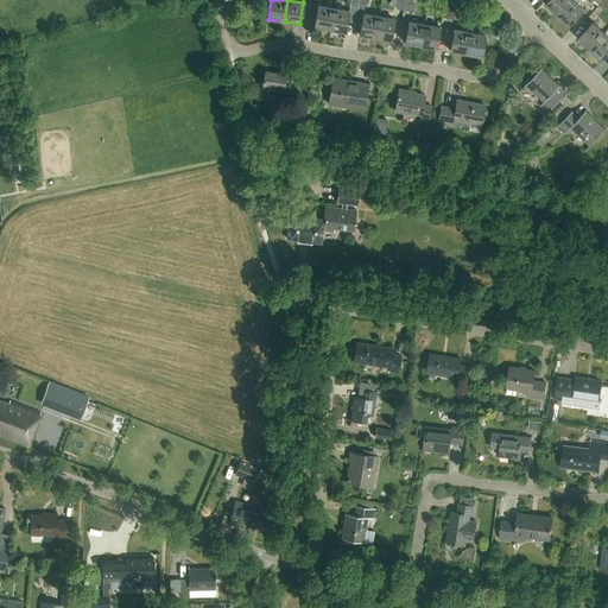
[(558,14),(571,0),(549,0),(546,4),(558,14)]
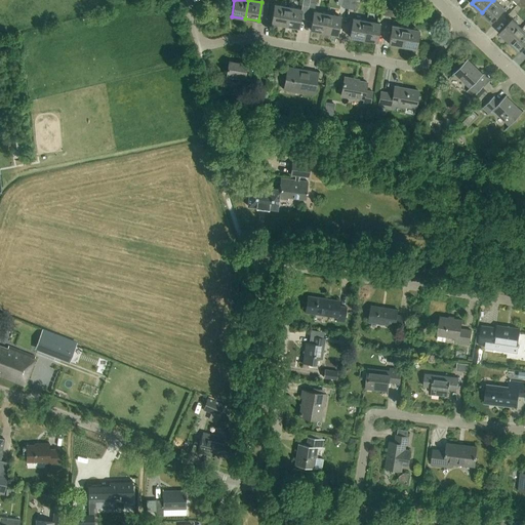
[(495,0),(493,0),(482,12),(491,22),(505,8),(495,0)]
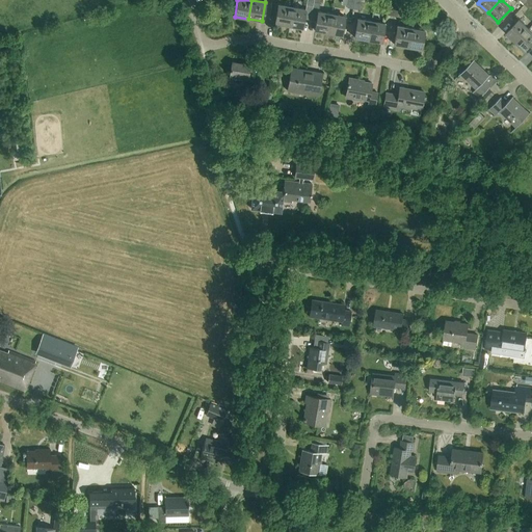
[(288,26),(291,7),(278,4),(274,23),(288,26)]
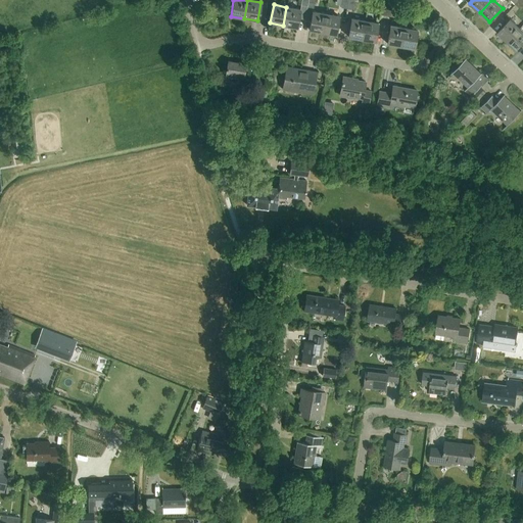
[(301,5),(300,9),(286,7),(283,26),(296,28),(298,18),(304,19),(307,6),(301,5)]
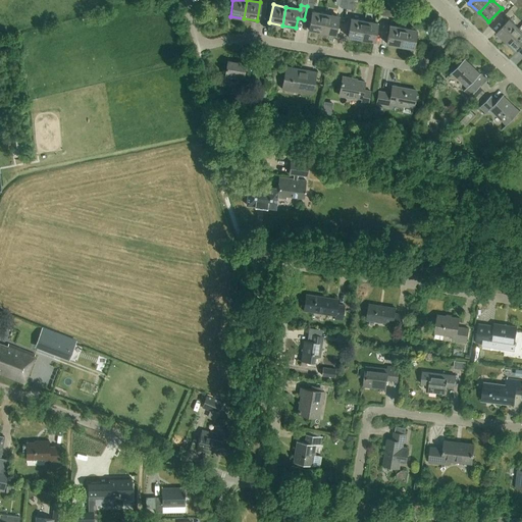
[(321,32),(324,13),(311,11),(308,30),(321,32)]
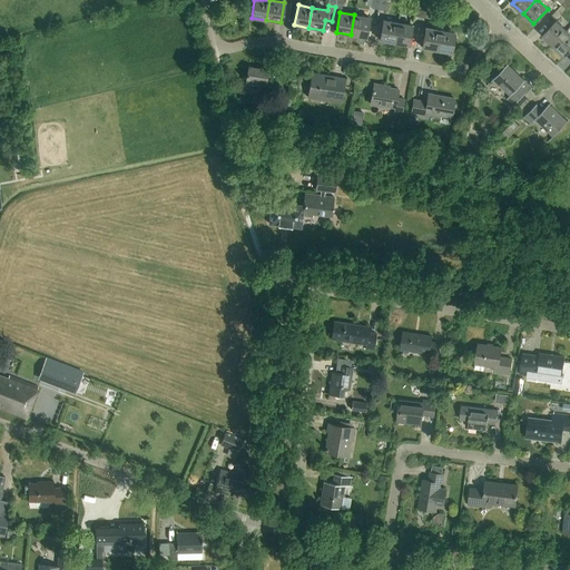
[(354,15),(351,35),(365,38),(370,18),(354,15)]
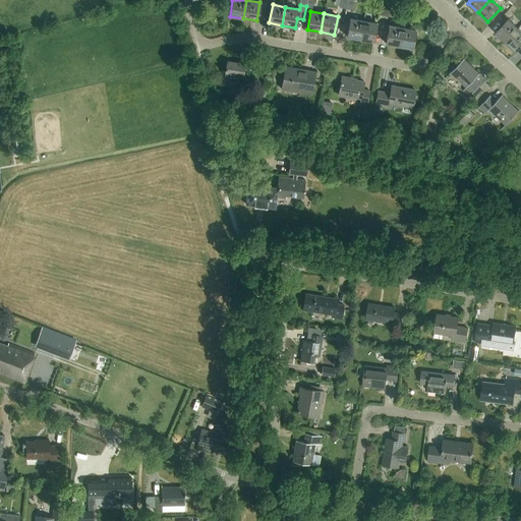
[(359,39),(363,20),(349,18),(346,37),(359,39)]
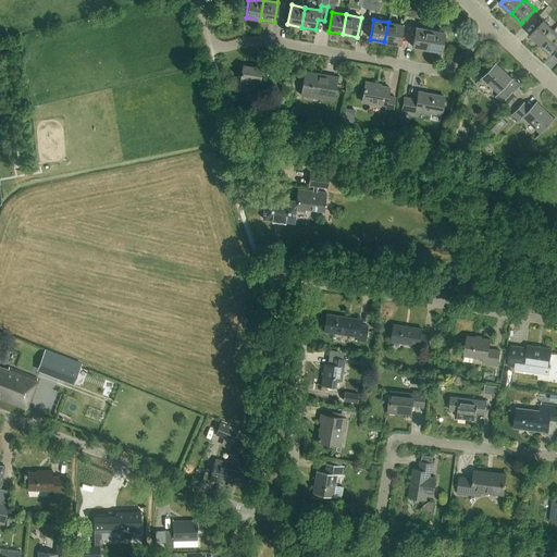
[(541,45),(555,29),(544,20),(530,35),(541,45)]
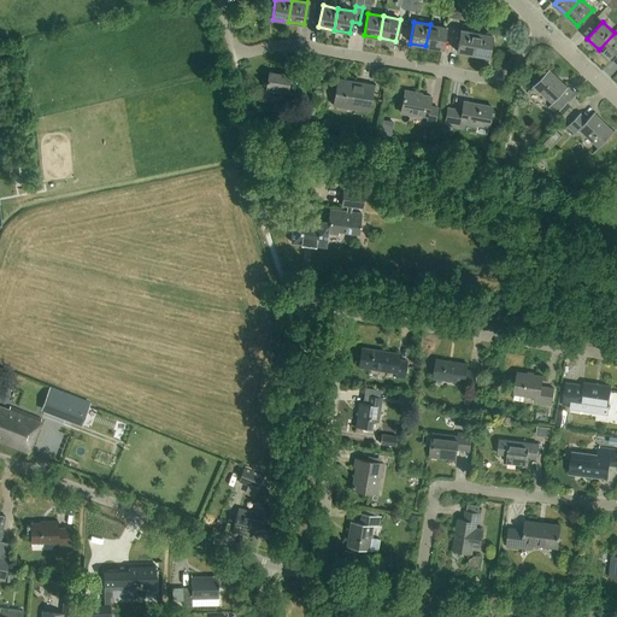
[(430,24),(425,46),(441,48),(446,27),(430,24)]
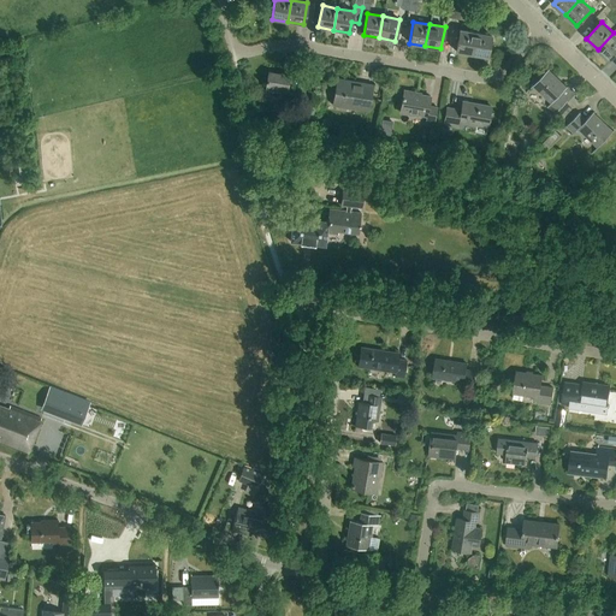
[(472,54),(475,33),(460,29),(455,51),(472,54)]
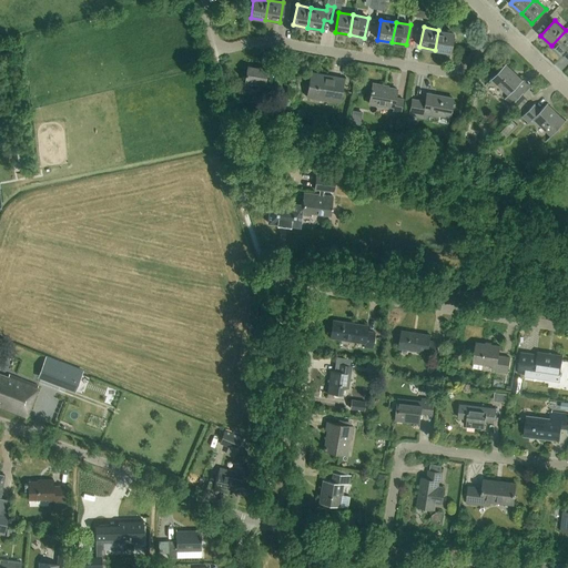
[(438,30),(435,50),(449,52),(453,32),(438,30)]
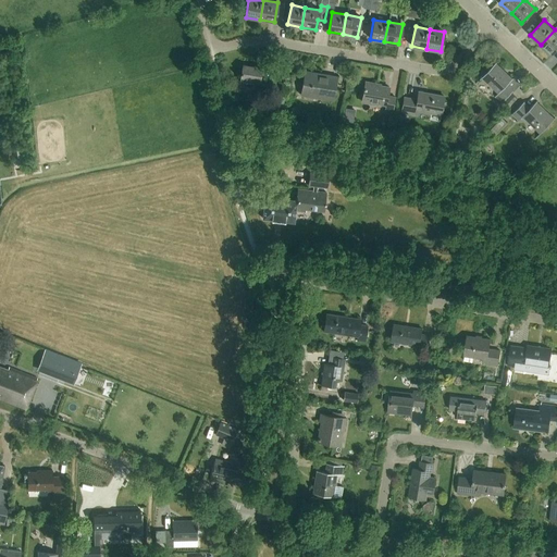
[(556,32),(555,29),(541,45),(552,54),(556,48),(556,32)]
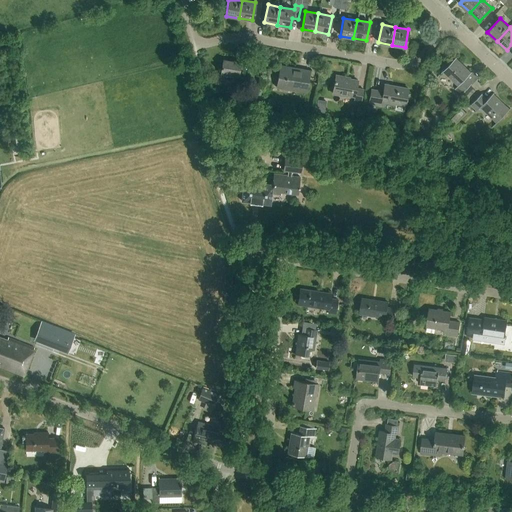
[(461,95),(472,84),(466,78),(472,72),(457,58),(444,71),(460,85),(455,90),(461,95)]
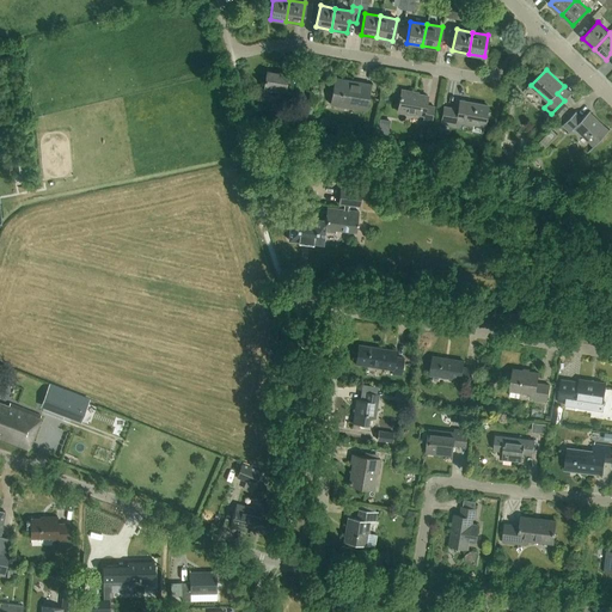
[(289,92),(293,74),(285,73),(285,75),(267,72),(263,93),(283,97),(285,91),(289,92)]
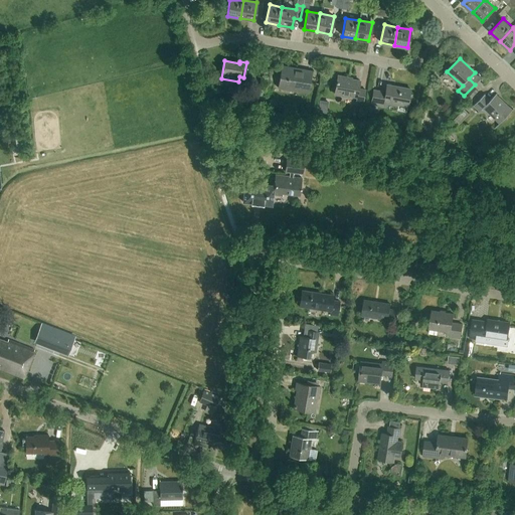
[(308,94),(312,71),(282,66),(278,89),(308,94)]
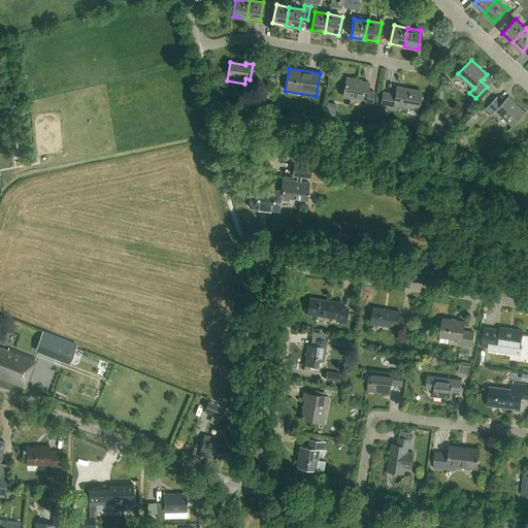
[(372,106),(374,93),(367,91),(369,84),(357,81),(358,80),(347,78),(343,97),(365,101),(365,105),(372,106)]
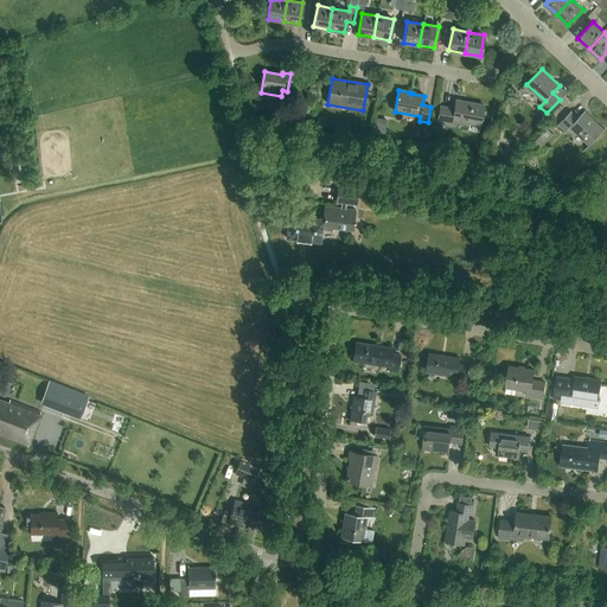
[(480,126),(484,106),(457,100),(454,109),(440,107),(438,123),(454,126),(455,121),(480,126)]
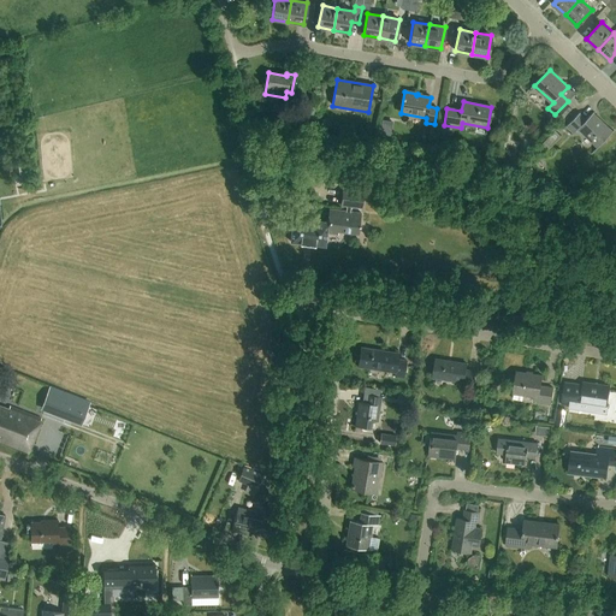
[(570,108),(566,104),(555,114),(561,119),(570,108)]
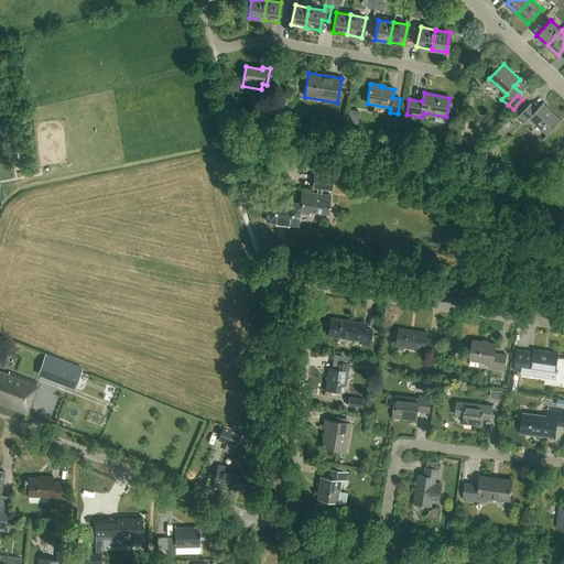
[(549,133),(563,119),(544,101),(538,108),(531,102),(519,116),(525,122),(531,117),(549,133)]
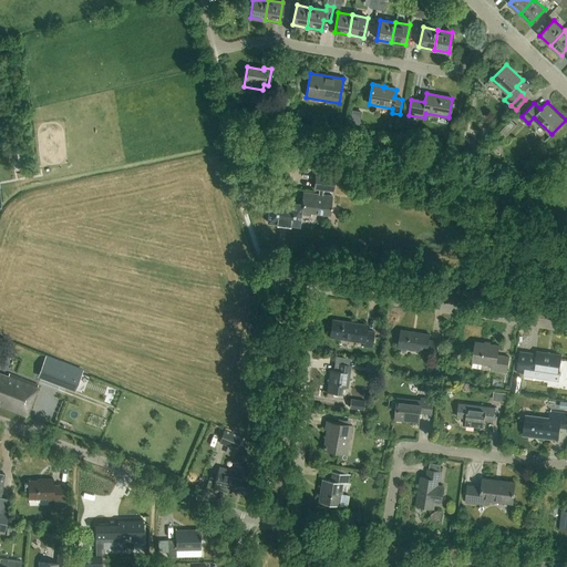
[(352,110),(349,123),(359,125),(362,112),(352,110)]
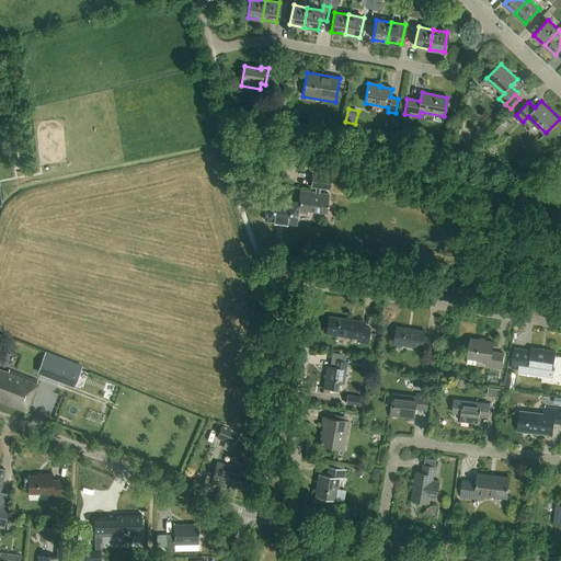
[(504,119),(495,128),(500,134),(508,125),(504,119)]
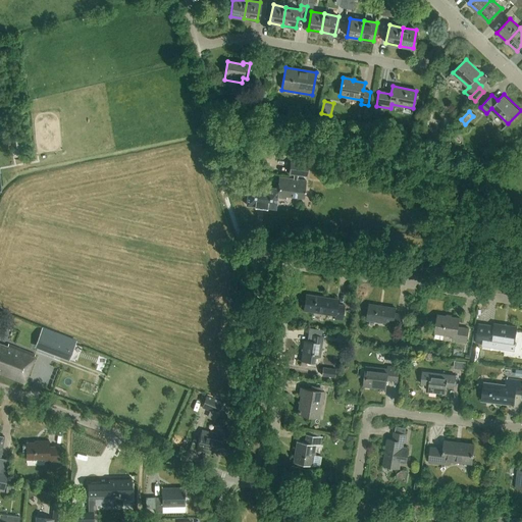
[(297,180),(298,175),(306,176),(308,162),(290,159),(289,174),(294,175),(293,179),(279,177),(278,189),(249,185),(246,205),(275,209),(276,199),(286,200),(286,197),(303,199),(306,181),(297,180)]
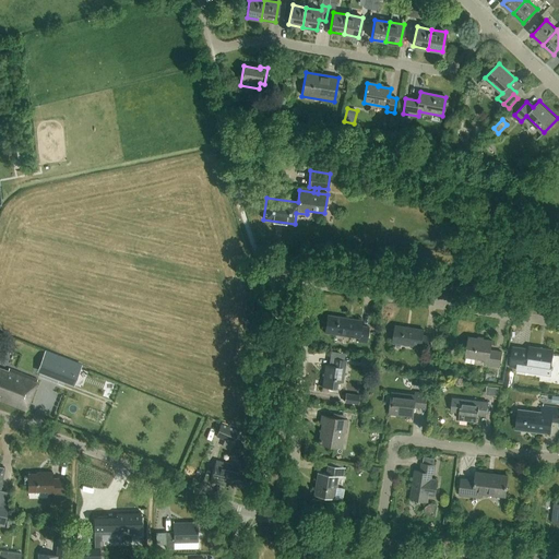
[(366,343),(369,328),(360,326),(361,321),(328,316),(324,333),(358,339),(358,342),(366,343)]
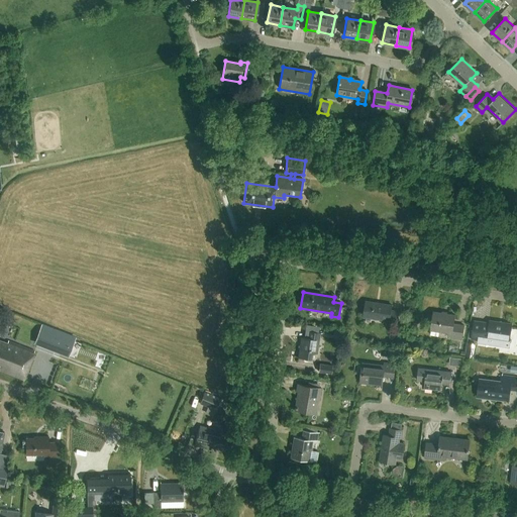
[(397,324),(400,312),(392,310),(392,305),(367,301),(364,317),(390,321),(389,323),(397,324)]
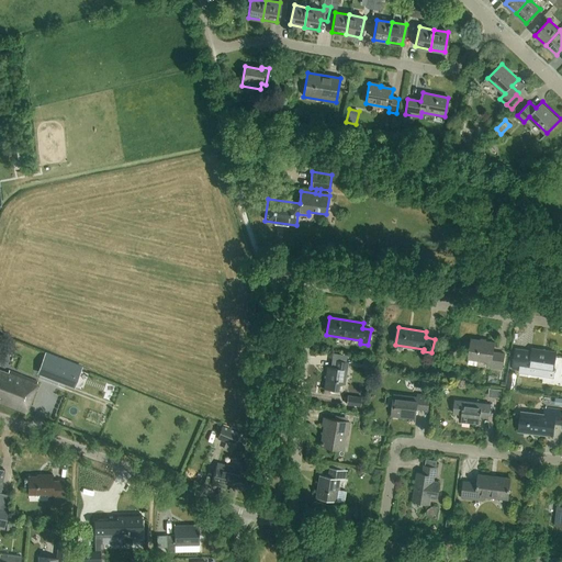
[(503,368),(505,353),(494,352),(495,343),(471,339),(468,358),(487,361),(486,366),(503,368)]
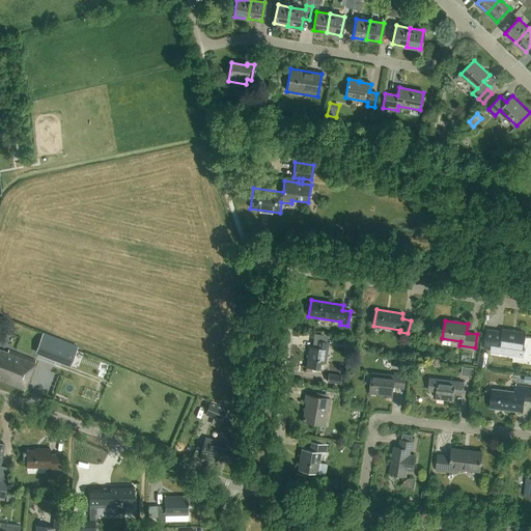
[(487,330),(485,348),(491,350),(491,345),(499,346),(498,355),(522,358),(523,351),(525,333),(503,330),(503,332),(487,330)]
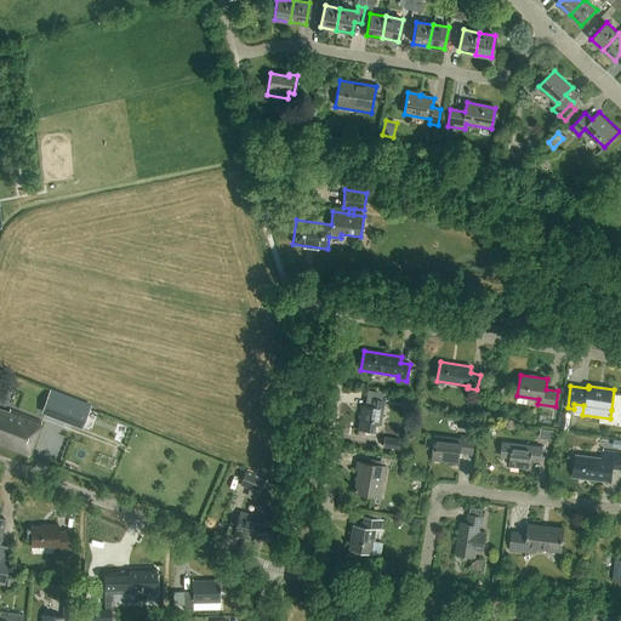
[(91,405),(50,389),(40,414),(81,429),(91,405)]
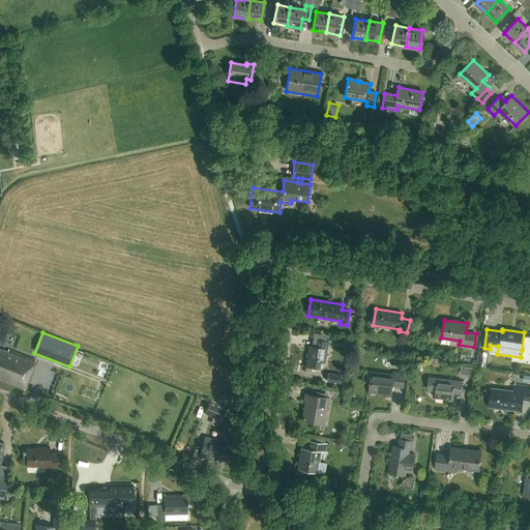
[(324,363),(327,342),(316,340),(315,346),(308,346),(305,366),(318,369),(319,362),(324,363)]
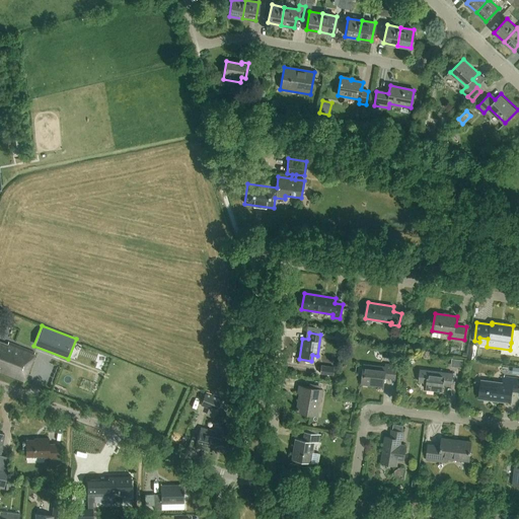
[(0,341),(0,373),(22,382),(33,353),(8,343),(8,345),(0,341)]
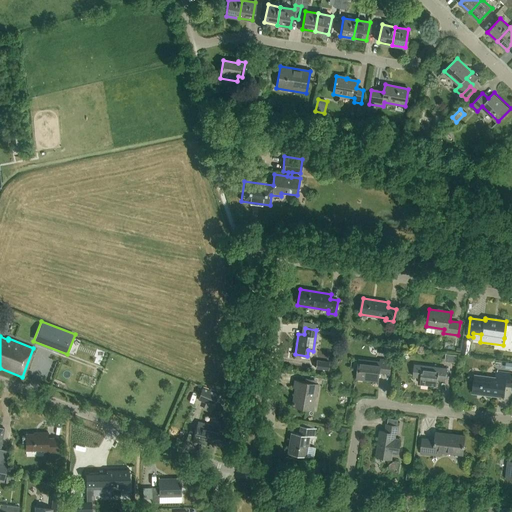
[(469,354),(471,342),(464,341),(462,353),(469,354)]
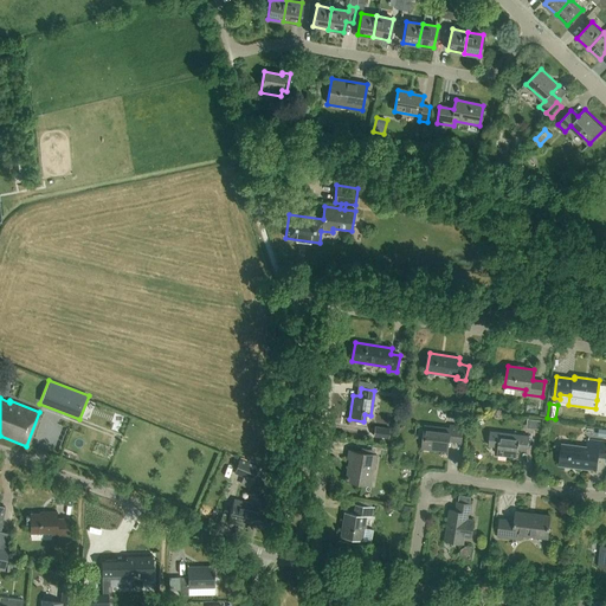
[(528,426),(542,427),(542,419),(529,418),(528,426)]
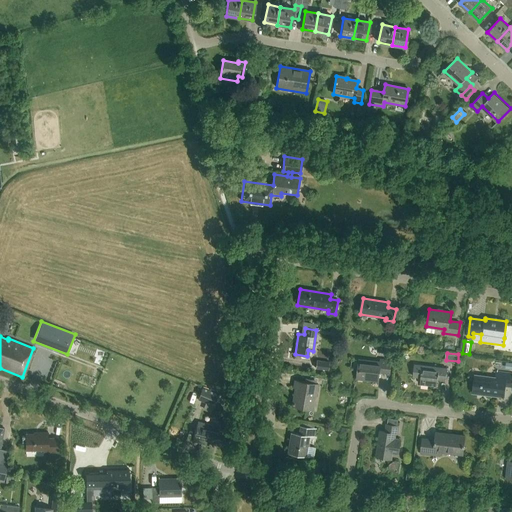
[(390,373),(392,361),(381,359),(381,362),(359,360),(357,379),(379,381),(380,372),(390,373)]
